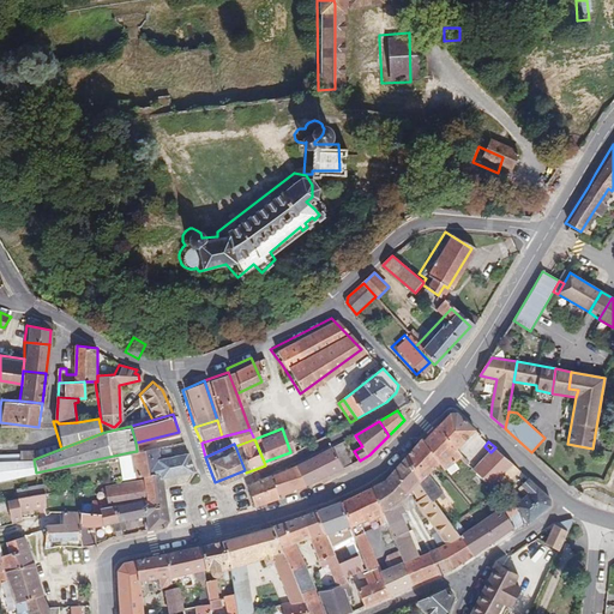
[(158,458),(156,447),(137,451),(130,452),(133,476),(140,475),(157,473),(156,458),(158,458)]
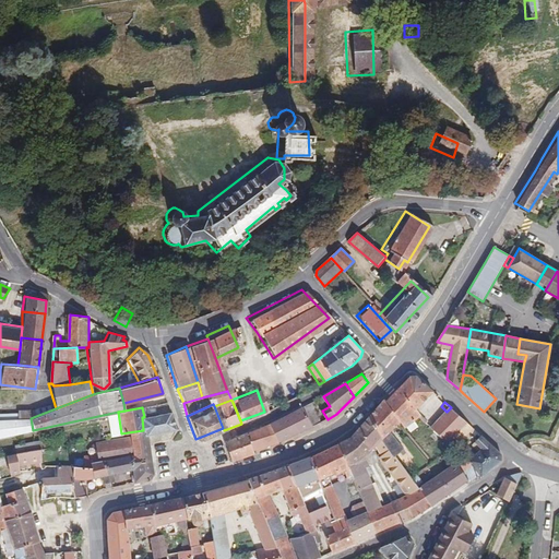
[(467,423),(451,407),(447,412),(431,427),(448,442),(467,423)]
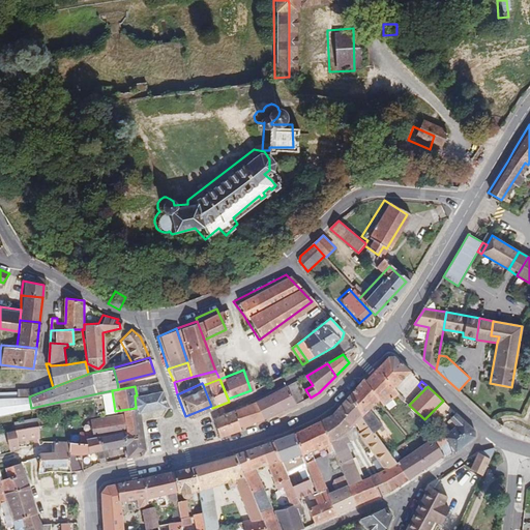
[(137,395),(135,395),(136,408),(137,412),(140,411),(166,407),(160,389),(137,395)]
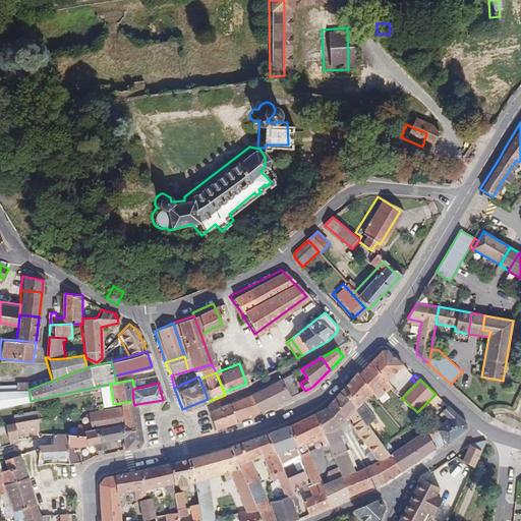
[(272,403),(265,386),(246,393),(254,410),(272,403)]
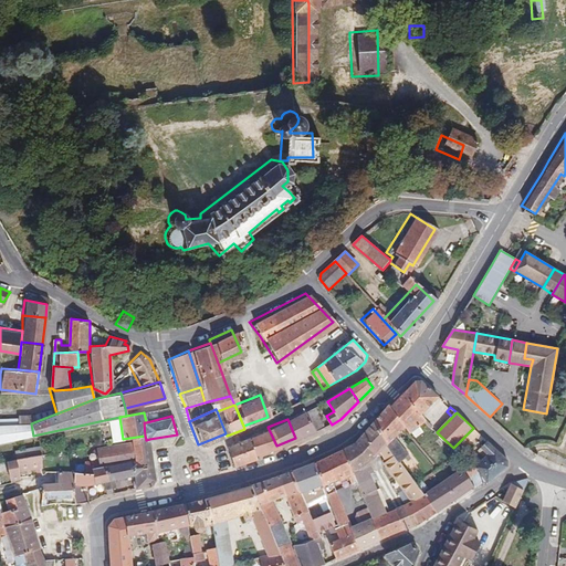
[(31,423),(0,425),(0,441),(33,436),(31,423)]
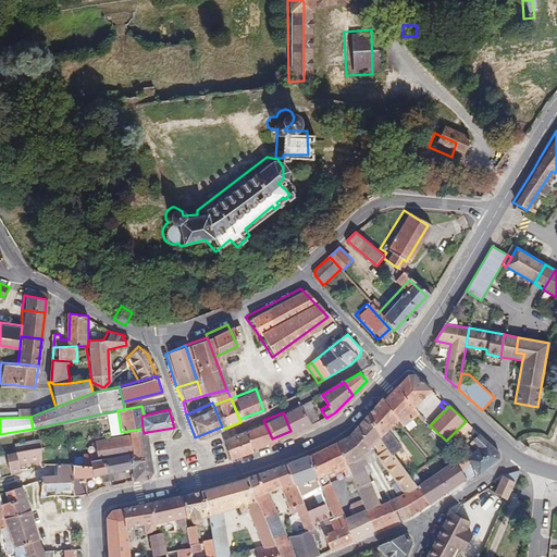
[(240,431),(247,448),(272,438),(263,420),(240,431)]
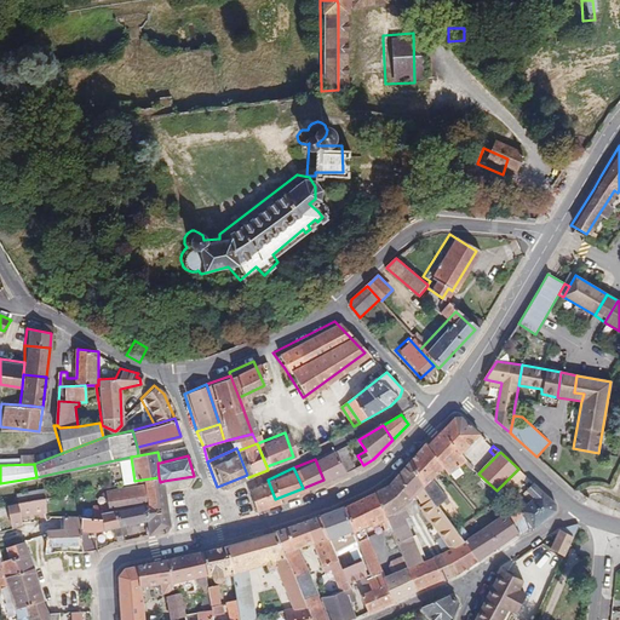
[(504,497),(526,475),(518,469),(497,491),(503,497),(504,497)]
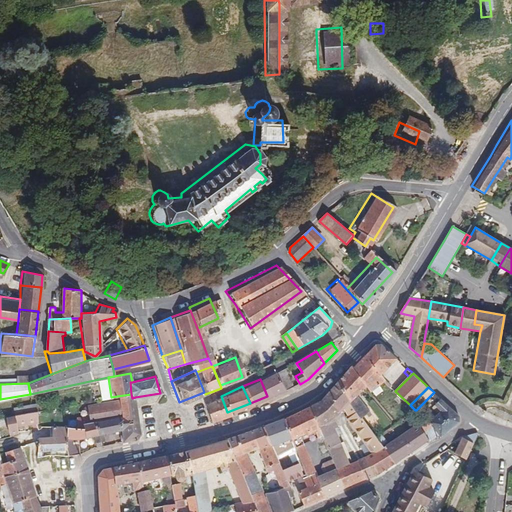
[(137,438),(140,434),(137,406),(135,397),(132,398),(131,394),(117,396),(118,399),(121,414),(97,419),(97,433),(120,429),(122,441),(137,438)]
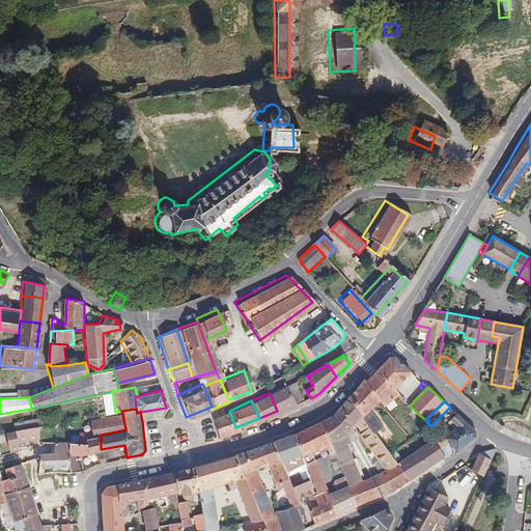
[(215,438),(236,429),(235,427),(229,411),(207,419),(215,438)]
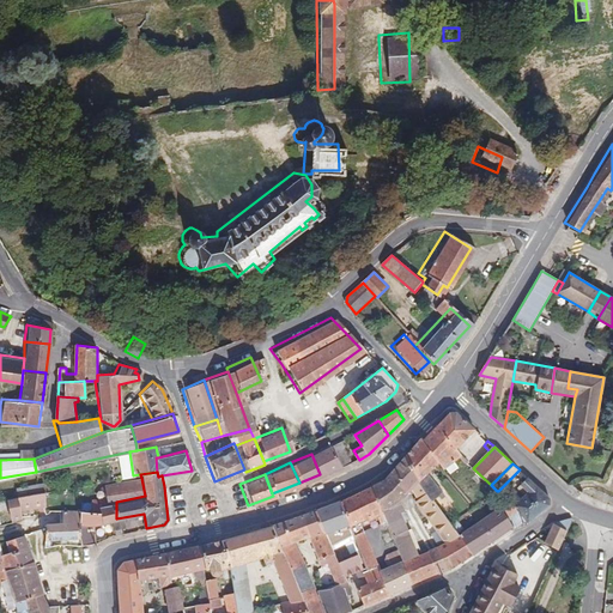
[(141,478),(102,485),(105,504),(116,502),(145,496),(141,478)]
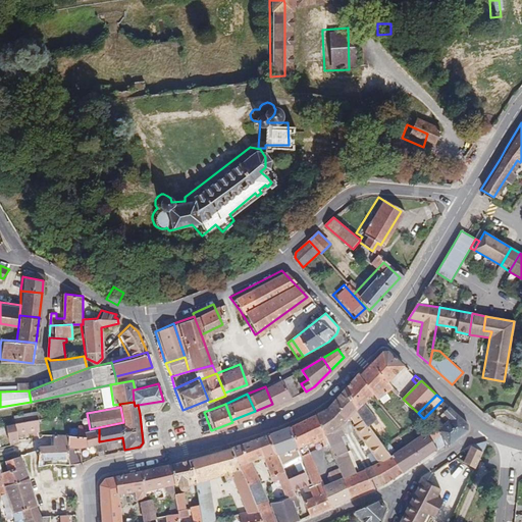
[(36,412),(14,416),(15,424),(37,419),(36,412)]
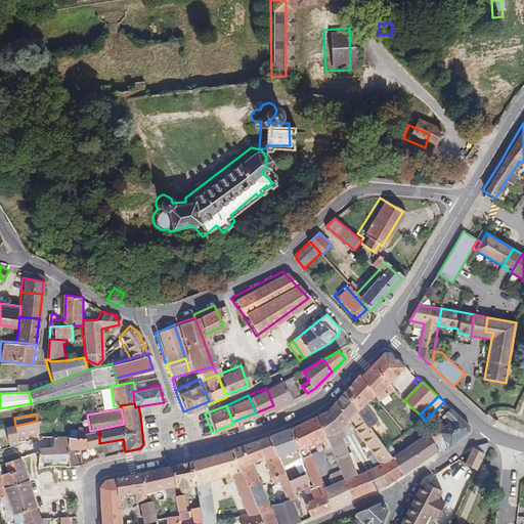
[(19,436),(40,433),(40,421),(37,421),(15,426),(16,429),(17,433),(9,435),(10,439),(6,439),(8,445),(11,444),(20,442),(19,436)]
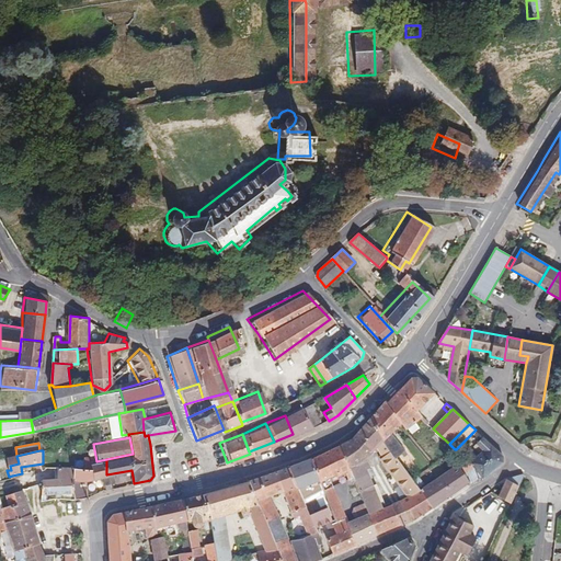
[(10,466),(19,464),(18,459),(9,460),(0,464),(0,471),(7,470),(11,470),(10,466)]
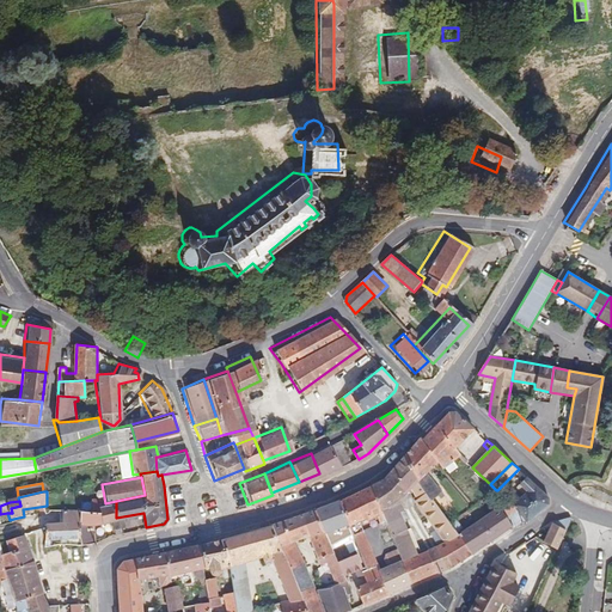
[(97,505),(101,521),(116,518),(116,501),(105,503),(97,505)]
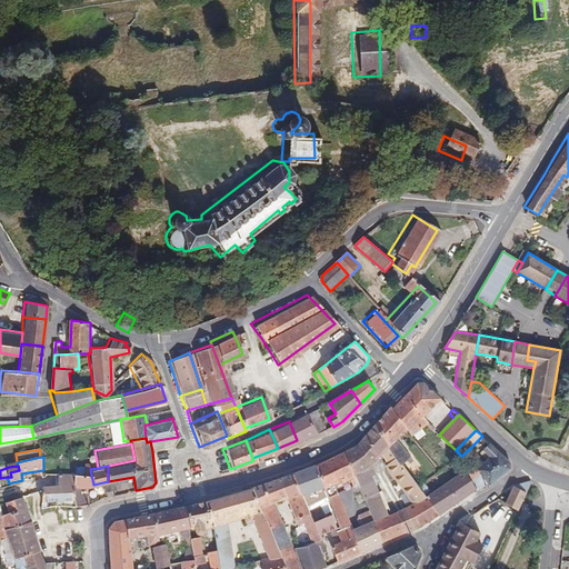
[(71,473),(56,476),(56,483),(42,483),(41,489),(40,500),(72,499),(72,490),(71,473)]
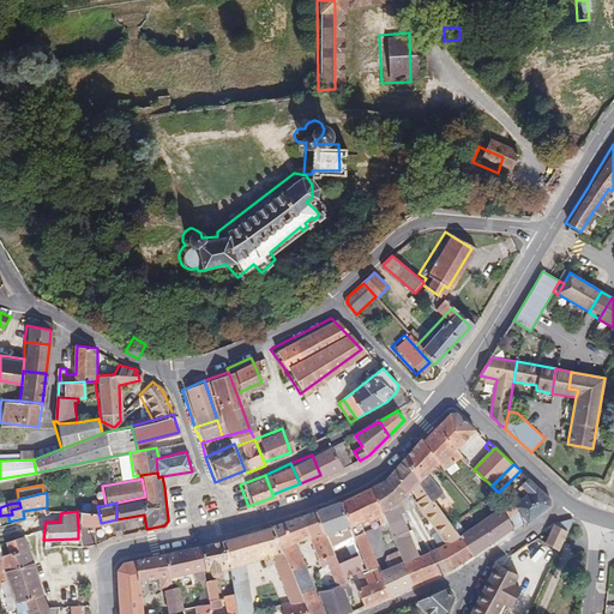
[(546,542),(560,551),(565,539),(573,519),(570,519),(566,519),(561,522),(557,524),(555,523),(553,528),(546,542)]
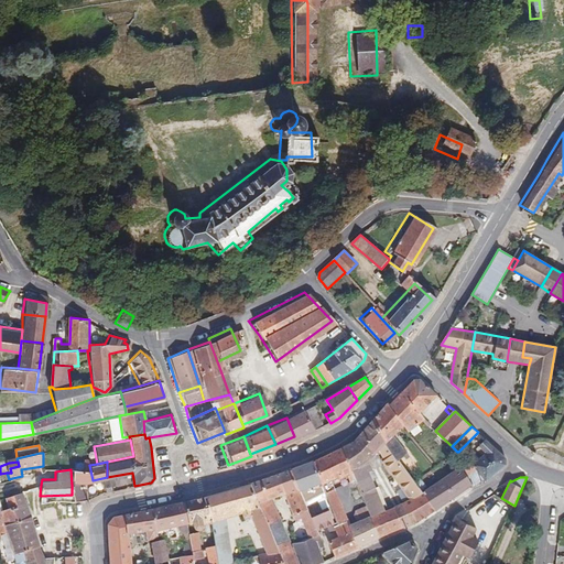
[(72,495),(72,502),(85,499),(84,485),(72,486),(72,495)]
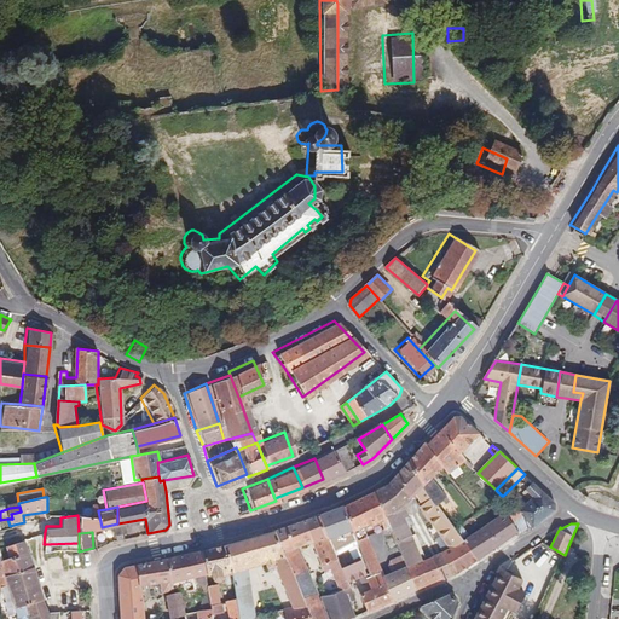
[(33,566),(22,541),(3,547),(6,557),(0,559),(0,585),(6,584),(4,576),(33,566)]
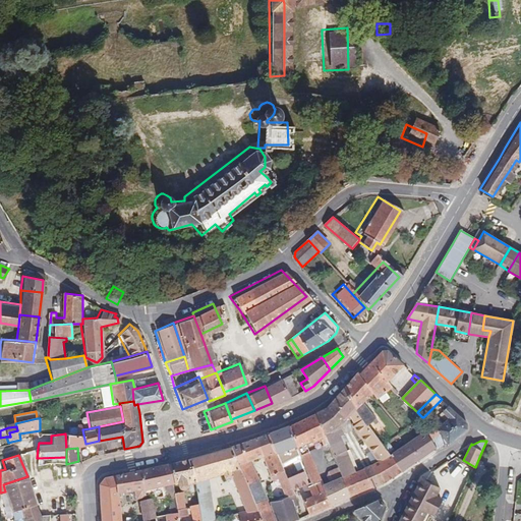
[(304,471),(288,477),(293,489),(303,485),(309,483),(304,471)]
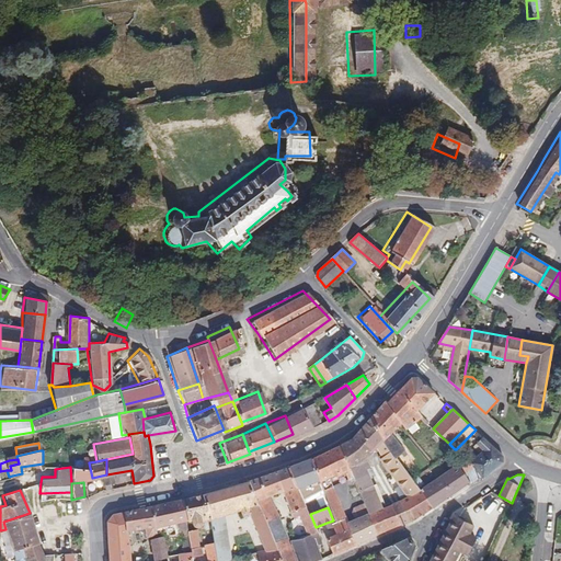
[(19,548),(38,542),(30,513),(3,522),(6,529),(12,550),(19,548)]
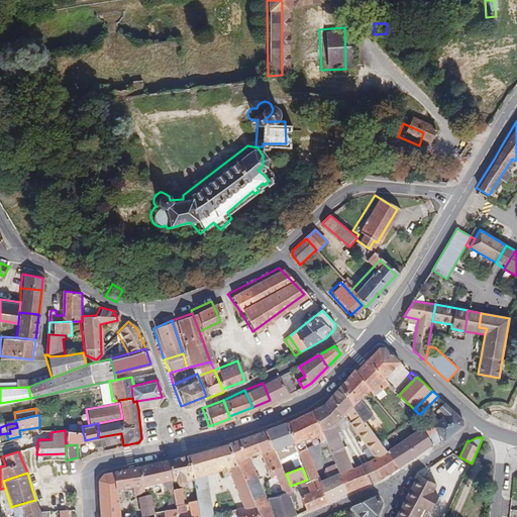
[(348,492),(340,474),(320,482),(322,487),(328,501),(348,492)]
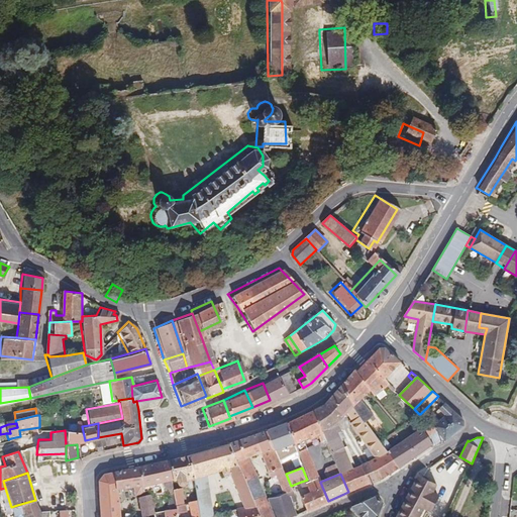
[(397,516),(419,516),(437,485),(419,475),(397,516)]
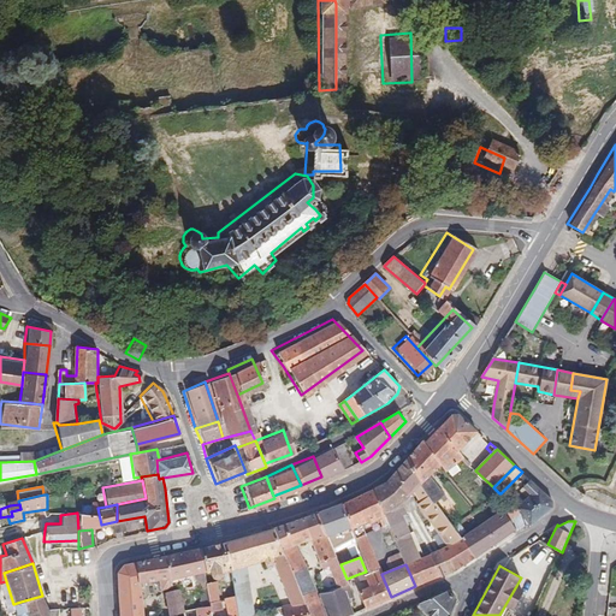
[(367,579),(371,586),(384,580),(381,574),(379,568),(371,574),(368,570),(366,572),(359,574),(362,581),(367,579)]
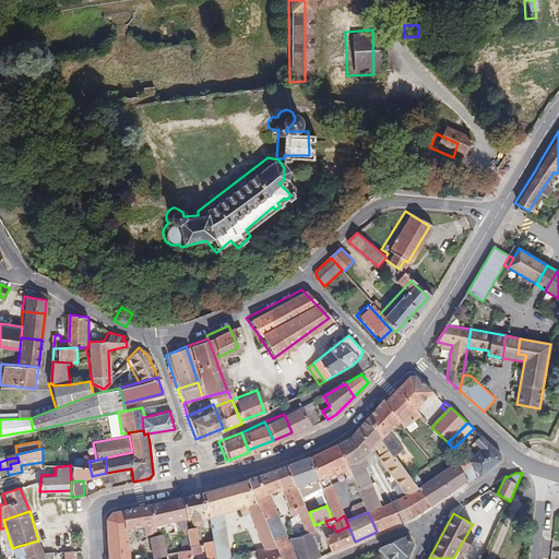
[(152,537),(155,558),(168,556),(168,554),(165,534),(152,537)]
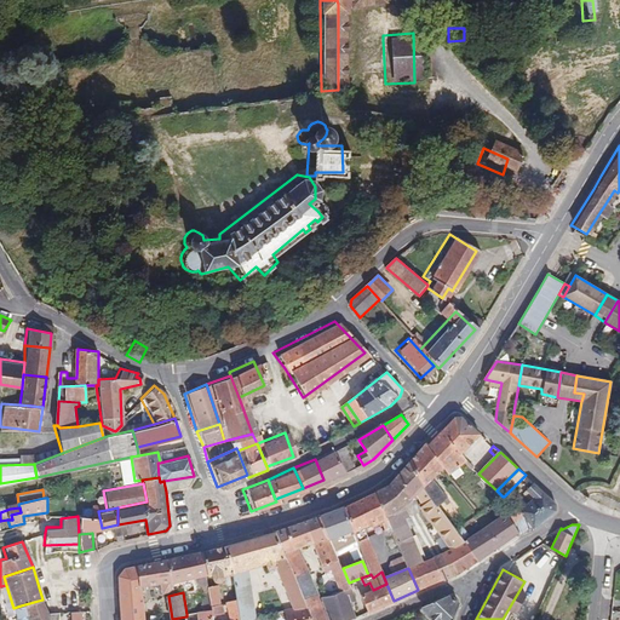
[(453,619),(460,603),(452,595),(423,608),(426,614),(432,619),(453,619)]
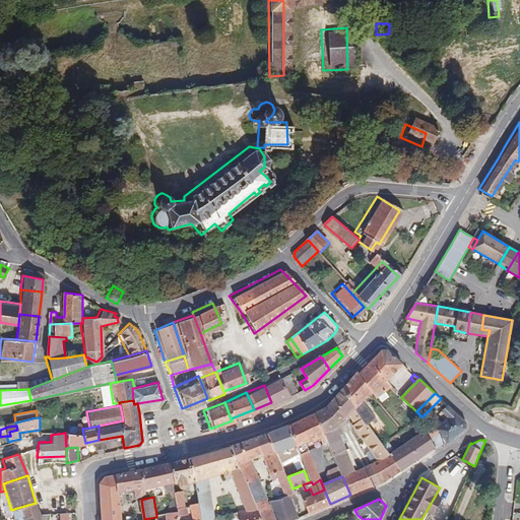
[(17,508),(20,519),(40,519),(40,514),(36,503),(17,508)]
